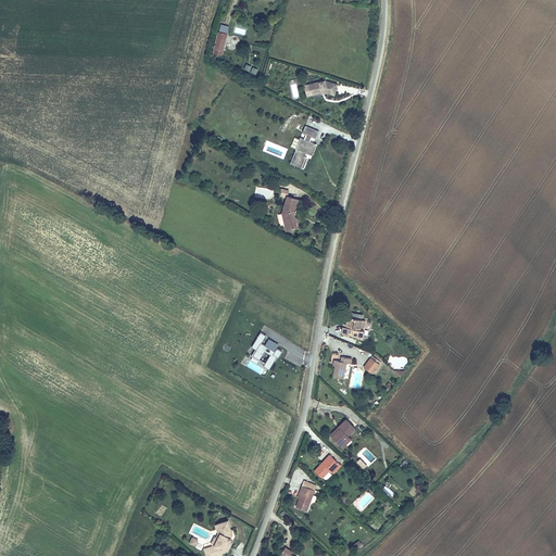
[(227,29),(219,27),(214,42),(215,42),(214,48),(220,50),(223,45),(227,29)]
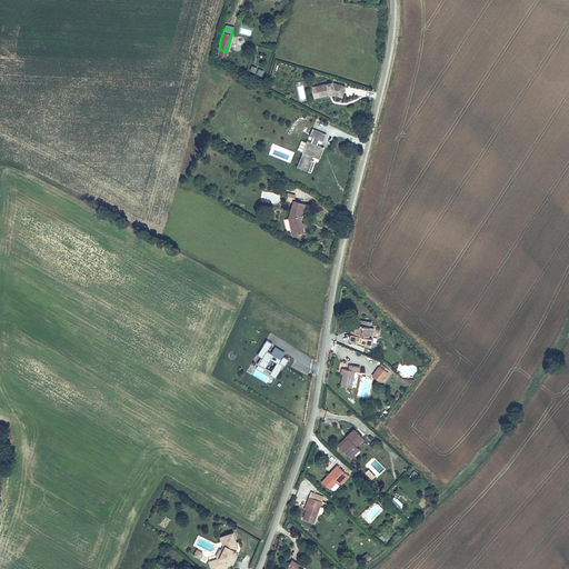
[(250,70),(262,75),(265,70),(252,65),(250,70)]
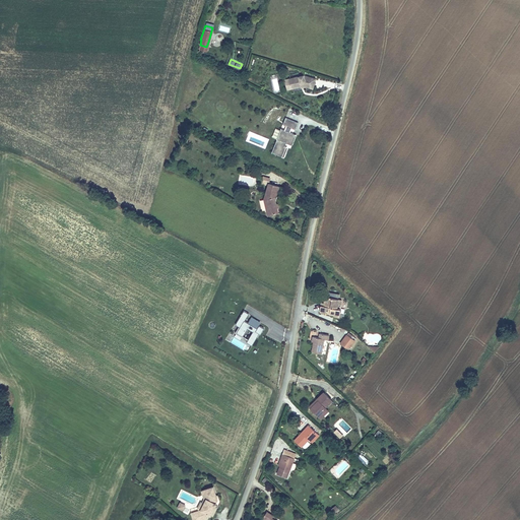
[(303,74),(288,77),(290,87),(301,85),(305,83),(305,85),(312,87),(315,77),(303,74)]
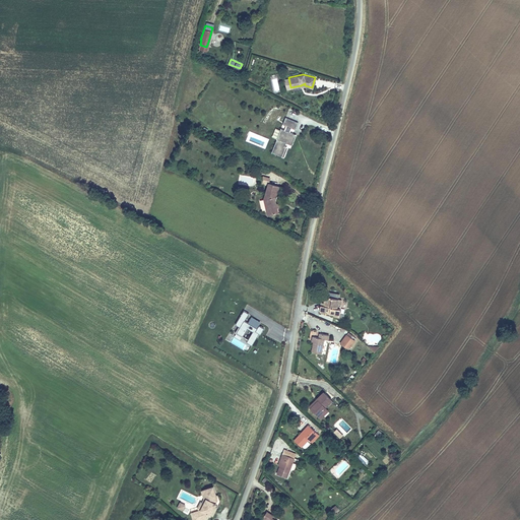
[(277,78),(271,79),(273,90),(279,89),(277,78)]
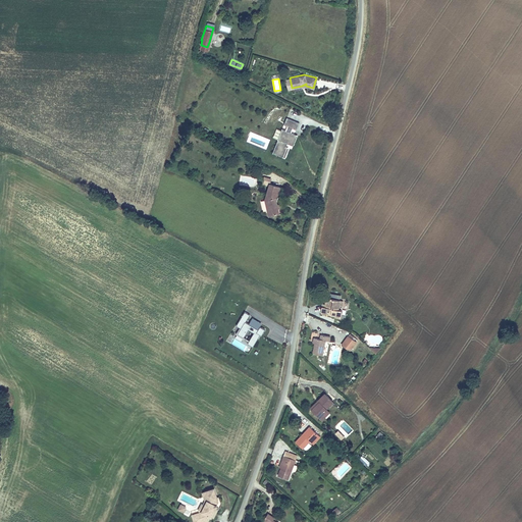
[(299,121),(286,116),(283,123),(286,124),(292,127),(296,128),(299,121)]
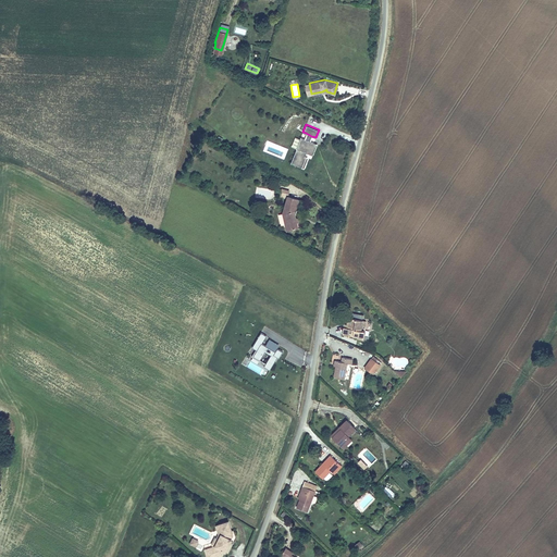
[(305,138),(300,136),(296,148),(291,161),(301,166),(306,156),(305,156),(306,151),(312,153),(317,143),(310,140),(305,138)]
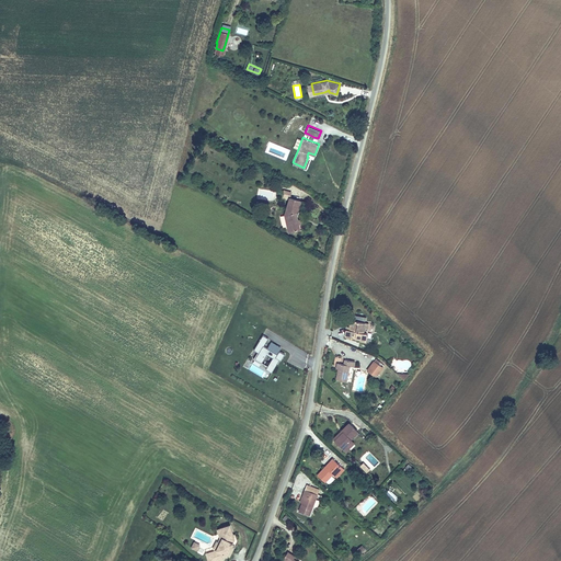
[(299,214),(304,201),(293,197),(287,216),(290,231),(301,229),(299,214)]
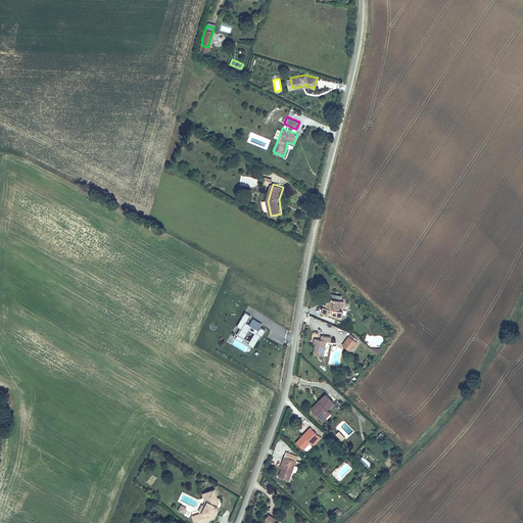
[(334,303),(335,296),(324,294),(323,299),(323,302),(318,302),(317,307),(331,310),(331,312),(338,312),(339,304),(334,303)]
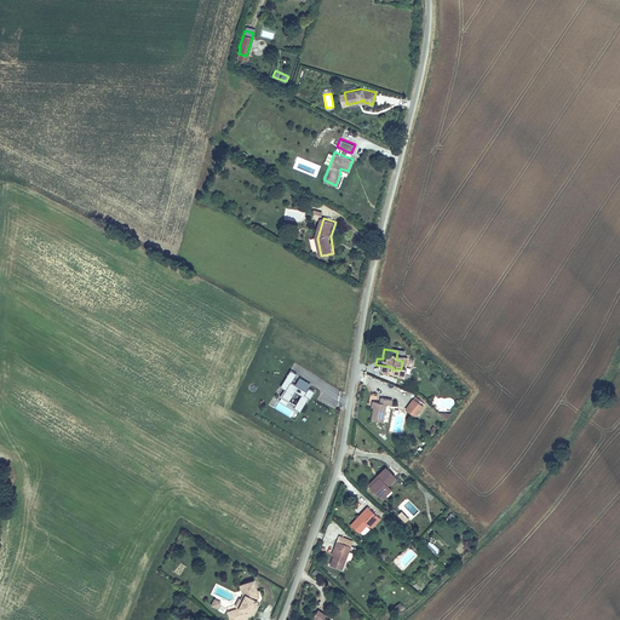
[(291,369),(282,386),(287,389),(283,396),(291,400),(294,390),(302,394),(296,408),(303,412),(314,389),(309,386),(311,383),(297,375),(298,373),(291,369)]
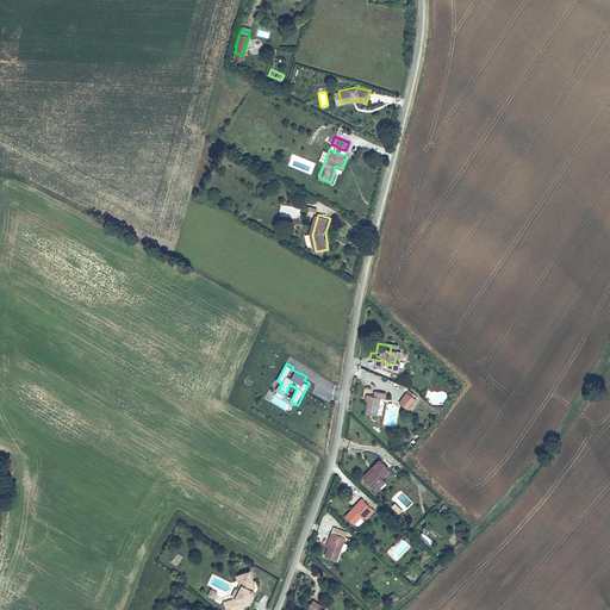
[(371,388),(366,388),(362,388),(362,393),(366,394),(365,406),(374,408),(375,391),(381,391),(381,386),(371,385),(371,388)]
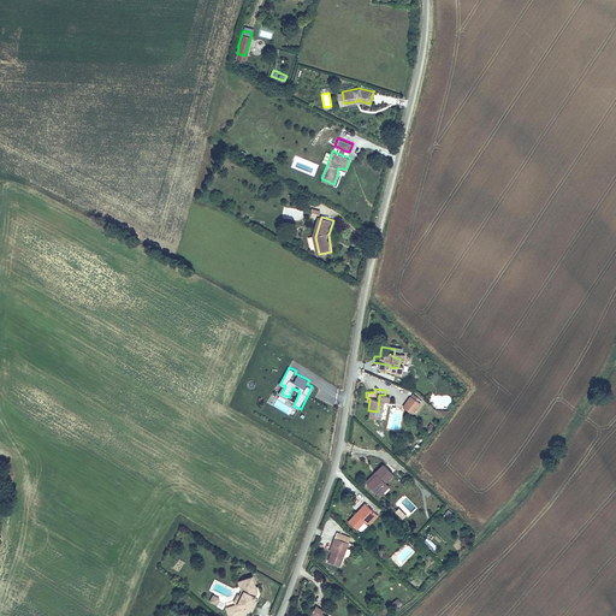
[(410,412),(419,402),(410,394),(402,403),(410,412)]
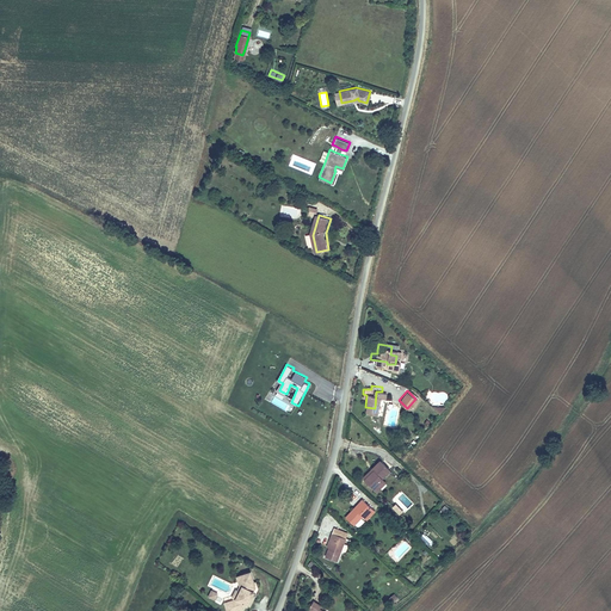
[(380,460),(371,467),(374,469),(365,479),(374,487),(382,479),(381,476),(389,468),(380,460)]
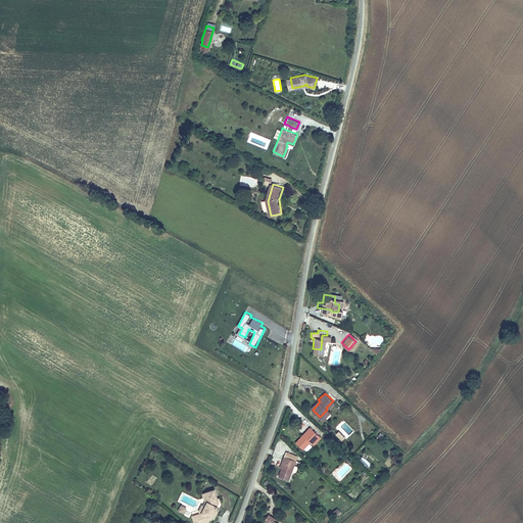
[(320,401),(318,399),(311,408),(313,410),(320,401)]
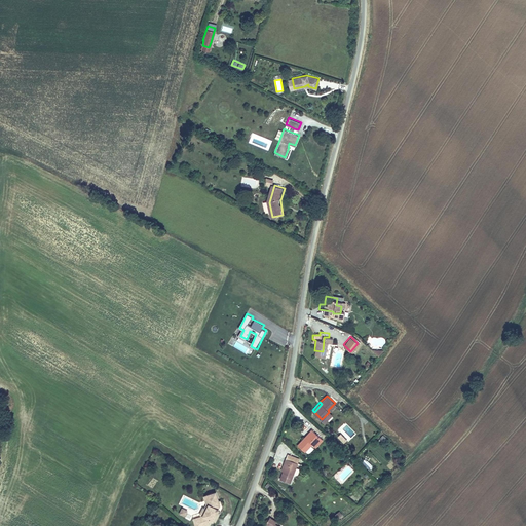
[(331,414),(329,412),(322,419),(325,421),(331,414)]
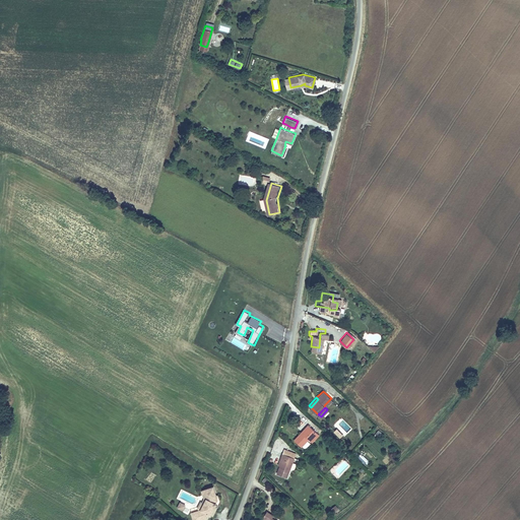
[(337,424),(347,434),(352,429),(342,418),(337,424)]
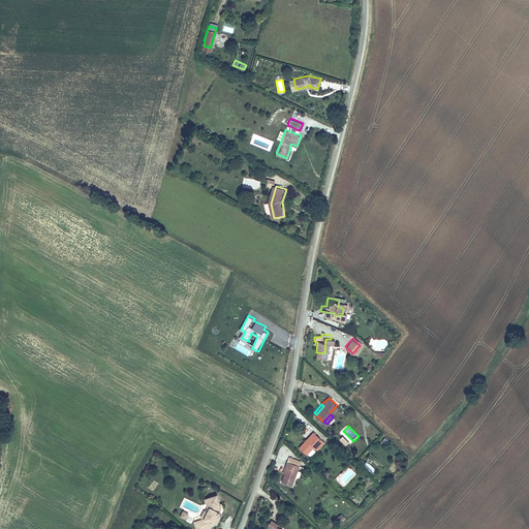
[(314,444),(315,446),(322,439),(314,431),(300,445),(307,452),(314,444)]
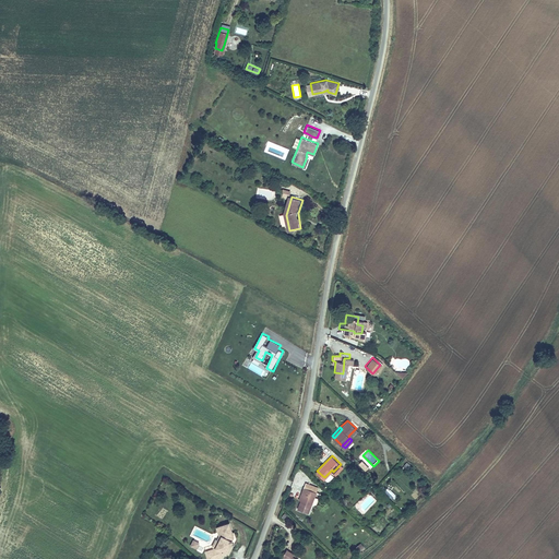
[(365,472),(369,466),(361,461),(358,465),(365,472)]
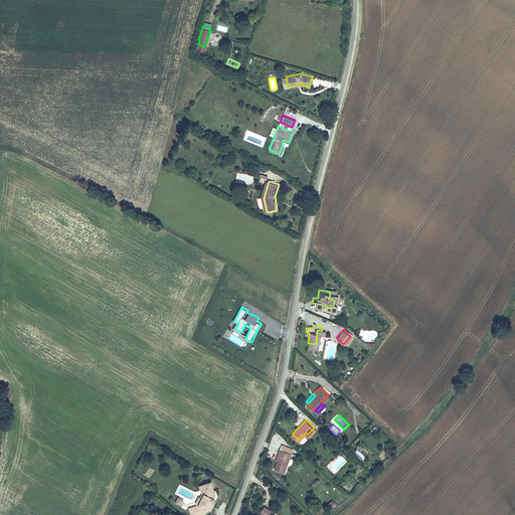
[(314,427),(307,435),(309,437),(316,431),(314,427)]
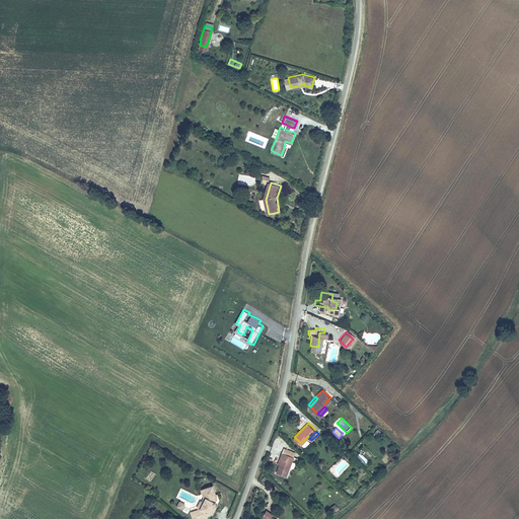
[(282,444),(279,455),(281,455),(279,461),(277,469),(285,471),(291,453),(288,451),(289,446),(282,444)]
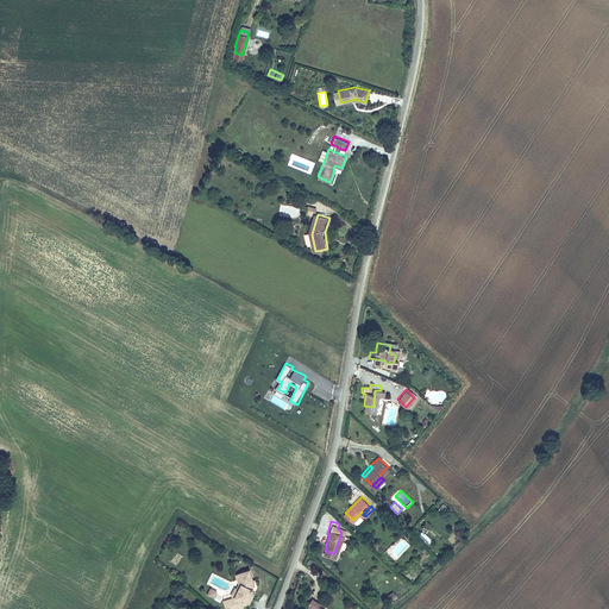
[(424,531),(420,534),(426,542),(431,540),(424,531)]
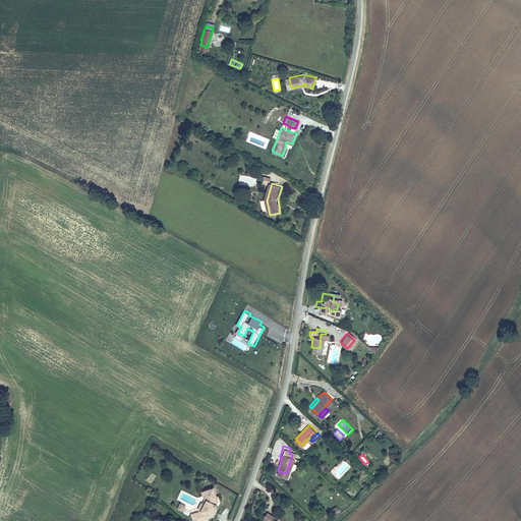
[(219,483),(210,486),(213,495),(207,507),(197,510),(200,519),(213,514),(215,511),(216,511),(222,500),(221,500),(223,496),(219,483)]
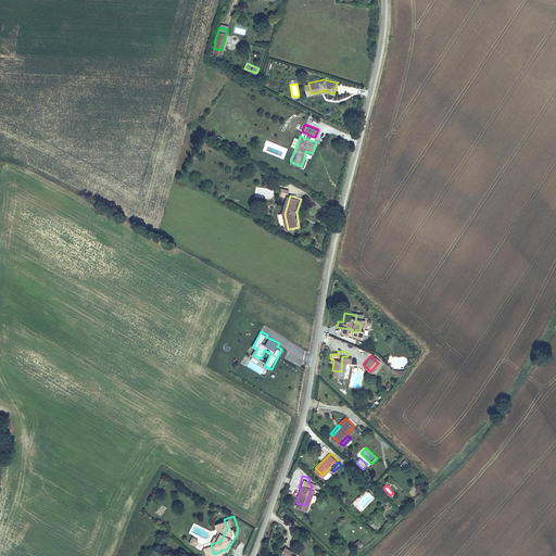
[(220,541),(227,528),(224,519),(222,519),(225,528),(223,532),(220,532),(217,539),(220,541)]
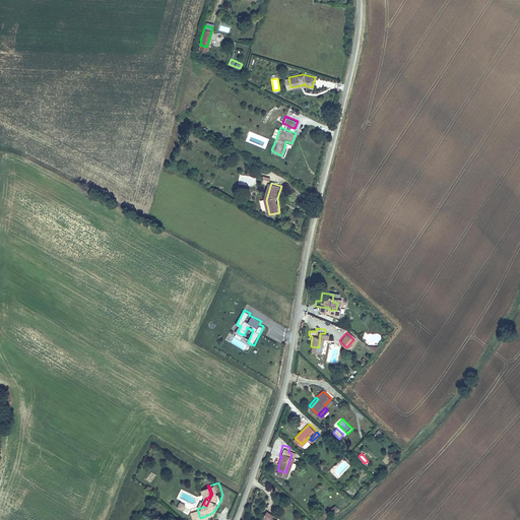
[(181,502),(178,508),(183,511),(186,505),(181,502)]
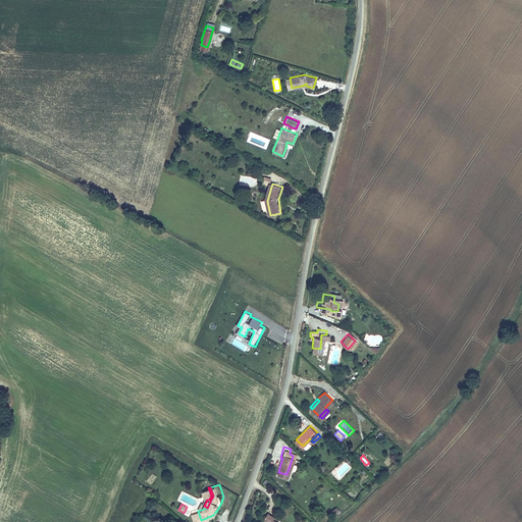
[(336,516),(340,510),(335,507),(331,513),(336,516)]
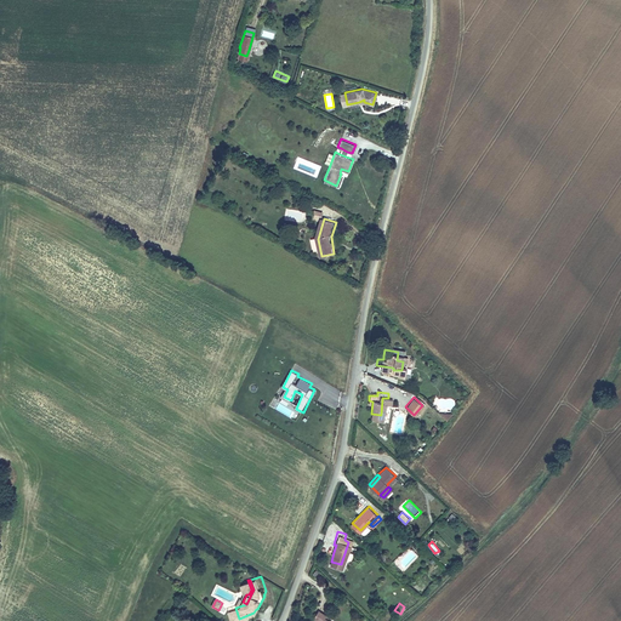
[(319,619),(317,620),(336,620),(325,614),(326,613),(318,607),(313,615),(319,619)]
